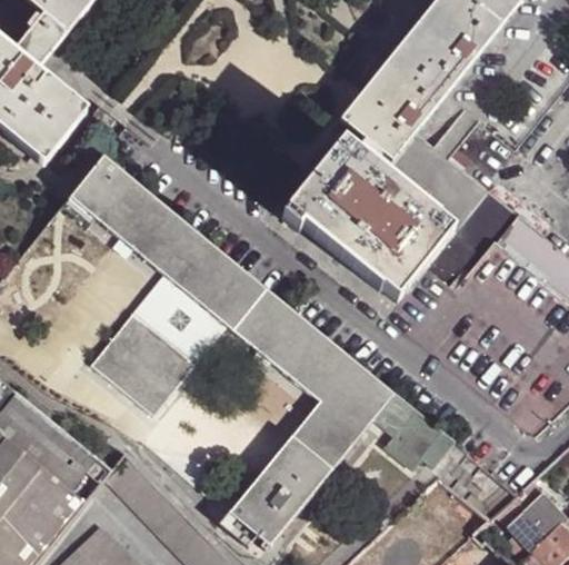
[(0,40),(0,126),(46,164),(87,112),(37,71),(93,0),(437,0),(342,118),(366,137),(355,150),(345,142),(283,218),(301,233),(303,229),(398,303),(387,316),(537,436),(568,406),(568,254),(418,131),(523,0),(27,0),(43,15),(13,51),(0,40)]
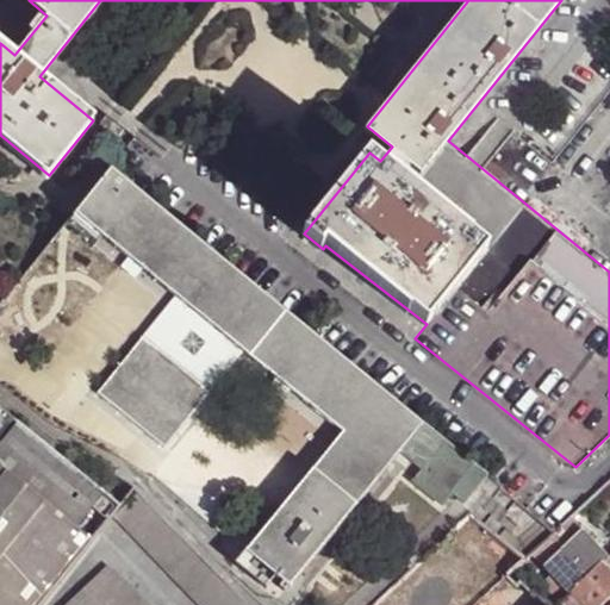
[(109,111),(93,130),(111,145),(126,125),(109,111)]
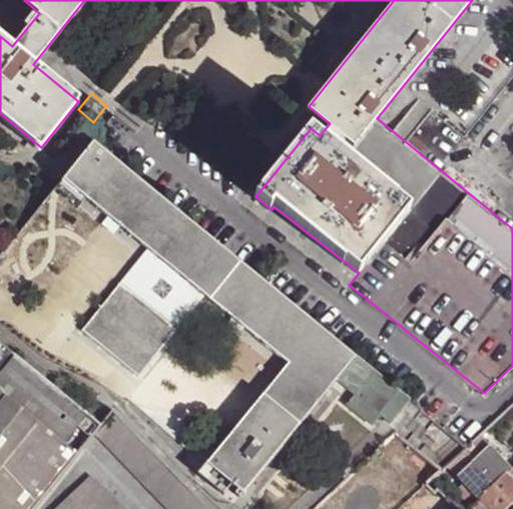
[(125,286),(120,282),(81,329),(139,374),(177,328),(172,324),(200,290),(288,362),(204,462),(196,471),(223,492),(232,482),(237,487),(234,491),(238,494),(241,490),(243,492),(338,377),(385,415),(392,421),(412,398),(93,138),(62,176),(153,251),(125,286)]
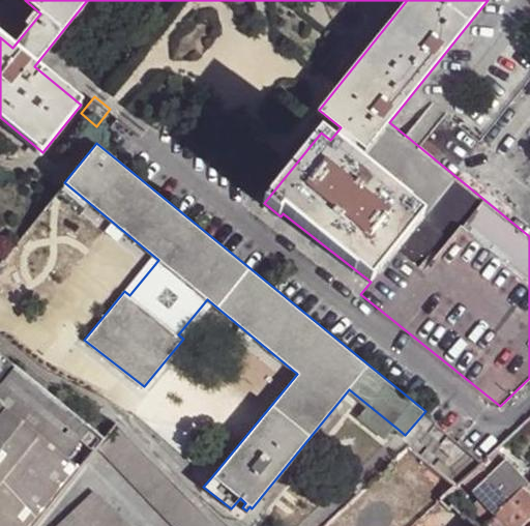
[(0,525),(32,525),(78,469),(0,406),(0,525)]
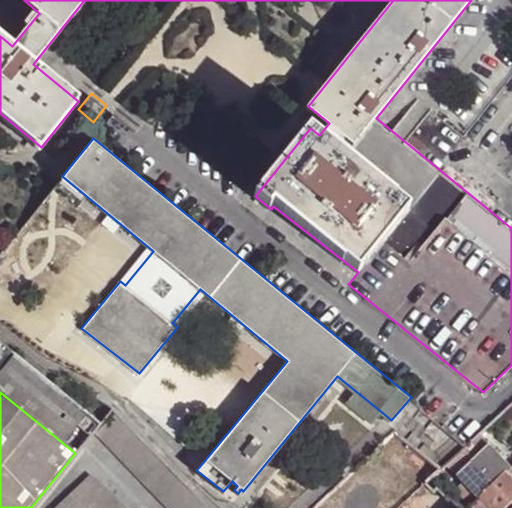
[(100,422),(95,428),(169,507),(209,507),(111,408),(100,422)]
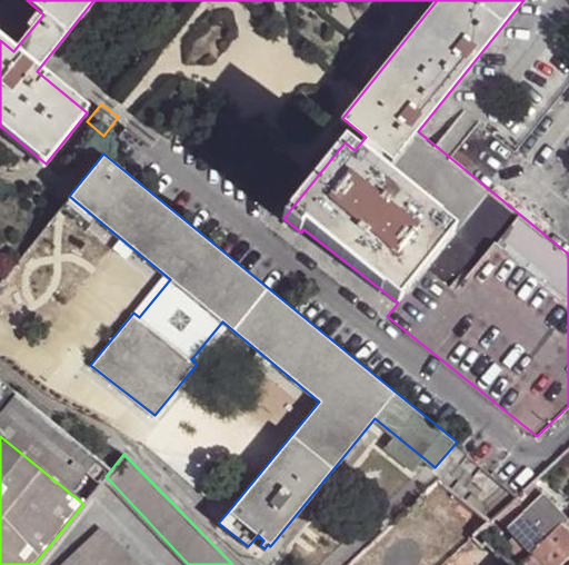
[(437,475),(341,564),(515,564),(488,536),(483,539),(477,532),(490,519),(437,475)]
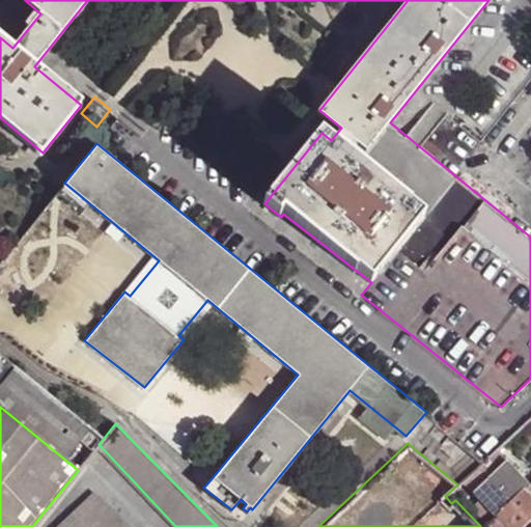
[(457,484),(490,521),(528,483),(529,482),(498,446),(483,460),(457,484)]
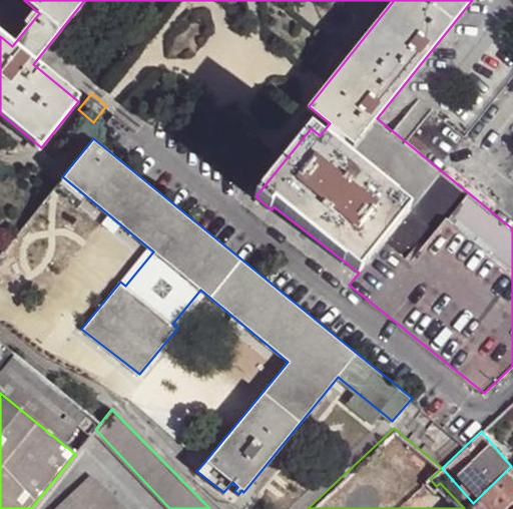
[(473,503),(478,508),(502,508),(512,499),(512,470),(510,467),(473,503)]
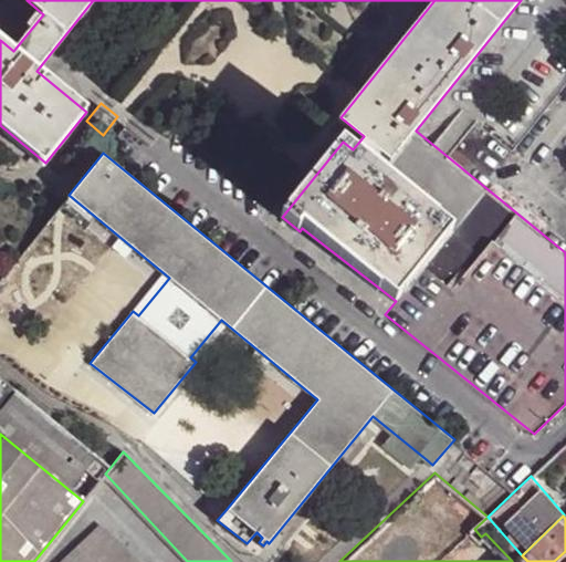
[(58,561),(137,561),(101,522),(58,561)]
